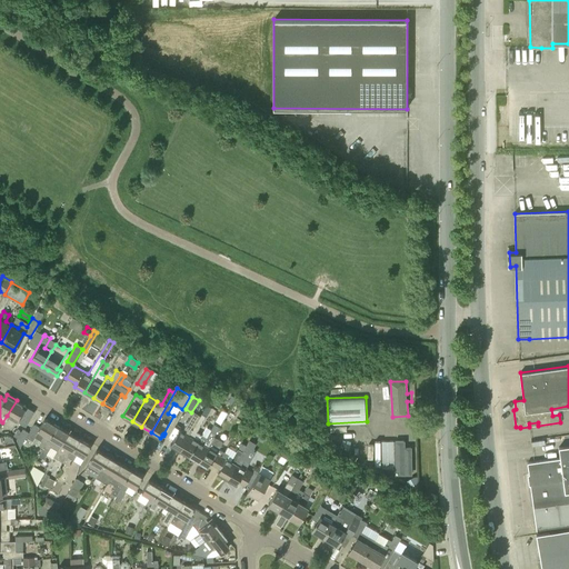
[(7,416),(8,416),(26,427),(35,411),(17,400),(7,416)]
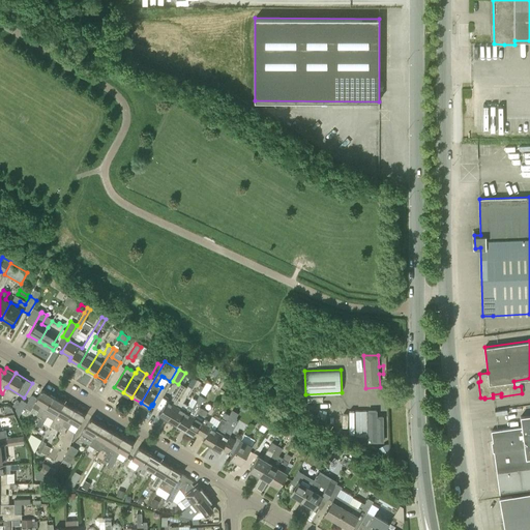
[(158,414),(168,419),(179,402),(188,385),(187,385),(186,387),(180,383),(170,402),(168,400),(158,414)]
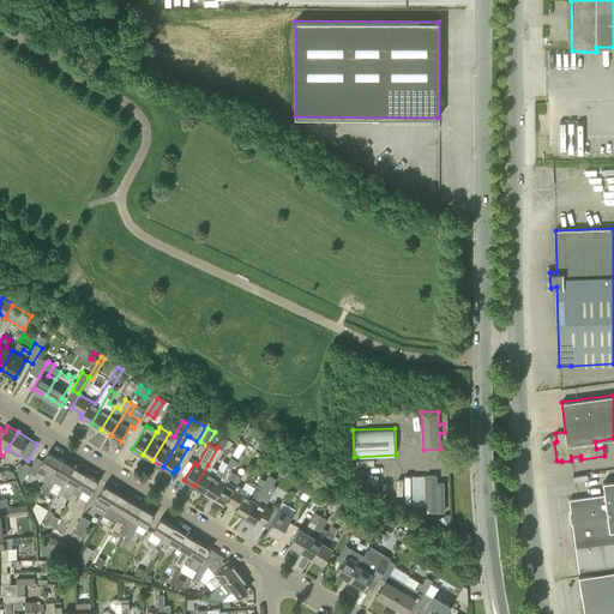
[(194,486),(204,492),(218,469),(212,465),(222,449),(218,446),(208,465),(194,486)]
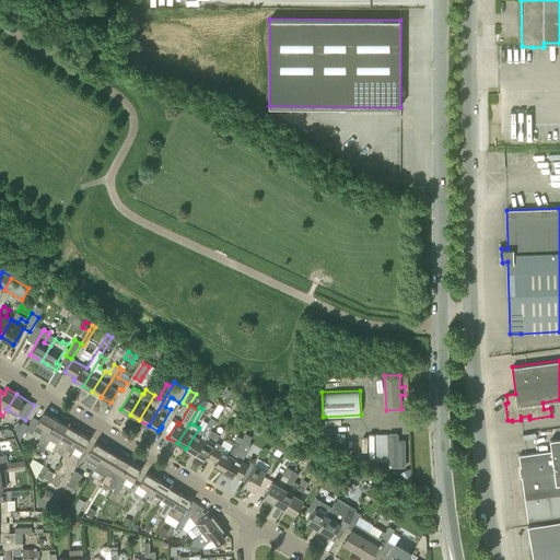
[(43,440),(56,418),(45,411),(39,420),(34,417),(28,426),(25,430),(32,434),(35,430),(41,433),(38,438),(43,440)]
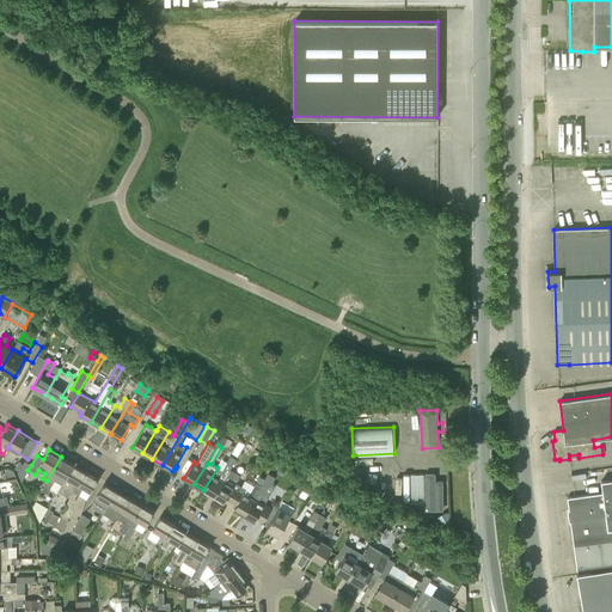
[(218,467),(203,490),(214,496),(230,469),(236,459),(231,456),(227,461),(222,459),(218,467)]
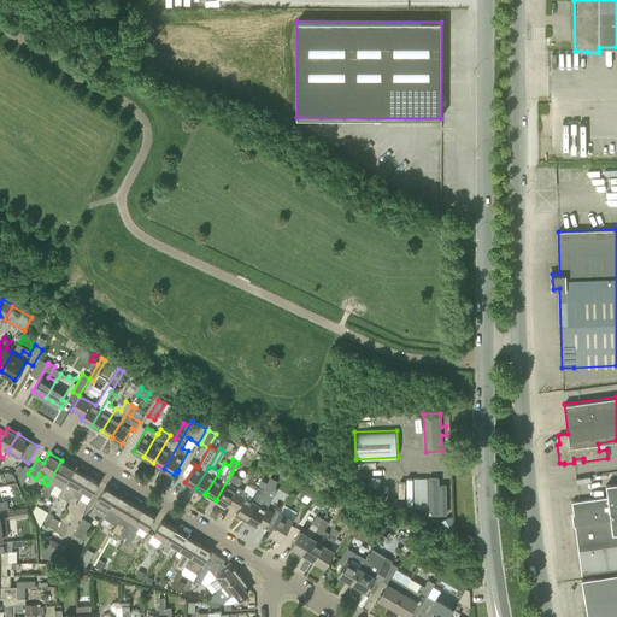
[(42,493),(48,497),(56,483),(63,488),(74,469),(62,460),(47,485),(42,493)]
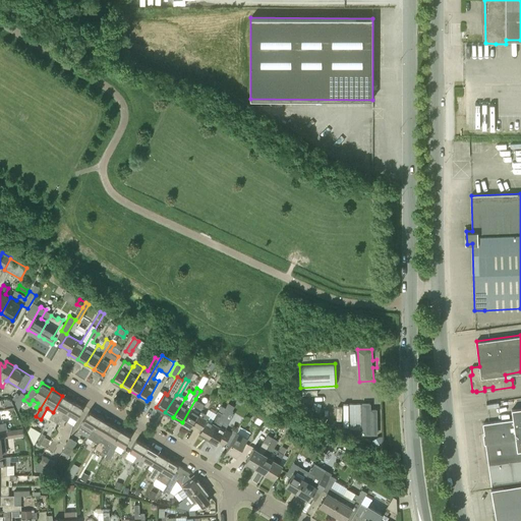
[(225,390),(222,395),(227,398),(230,393),(225,390)]
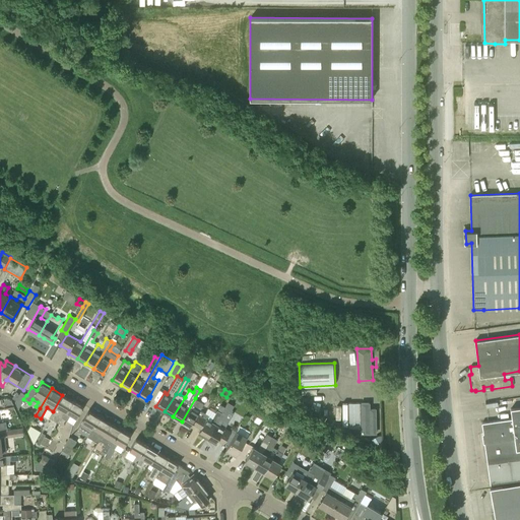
[(18,408),(23,399),(26,395),(21,392),(19,394),(16,400),(15,401),(18,408)]
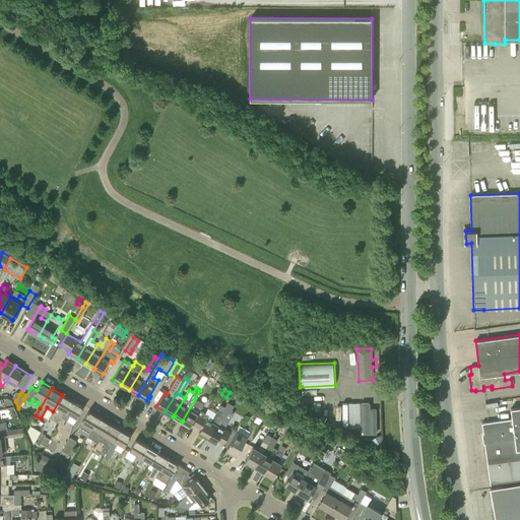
[(62,417),(72,401),(62,395),(53,411),(52,411),(62,417)]
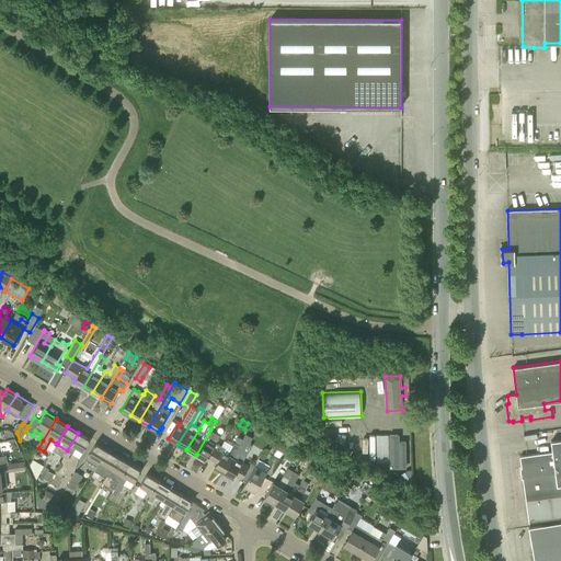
[(205,460),(207,457),(213,459),(221,445),(216,442),(220,435),(210,430),(196,455),(205,460)]
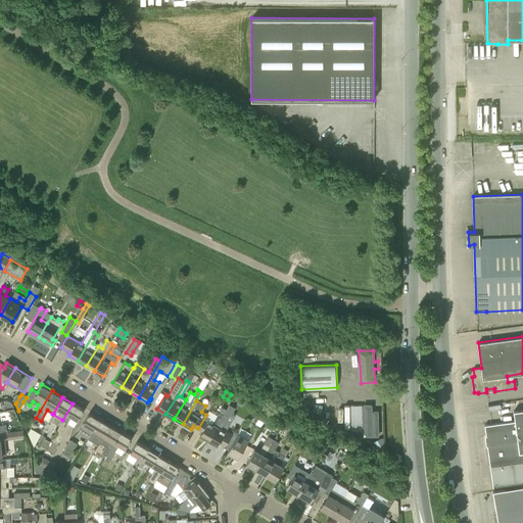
[(70,417),(78,421),(84,410),(73,403),(62,420),(67,423),(70,417)]
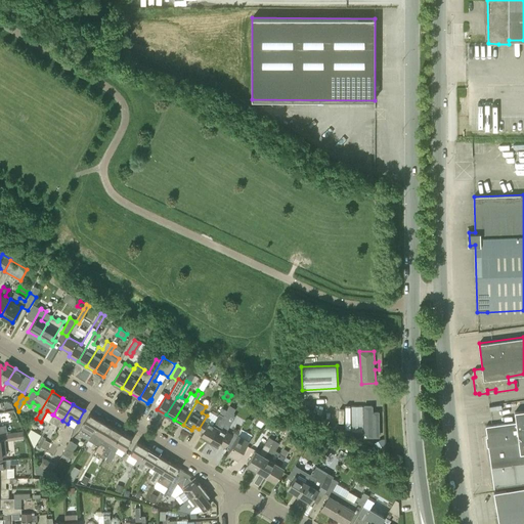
[(363,431),(362,405),(351,406),(352,431),(363,431)]
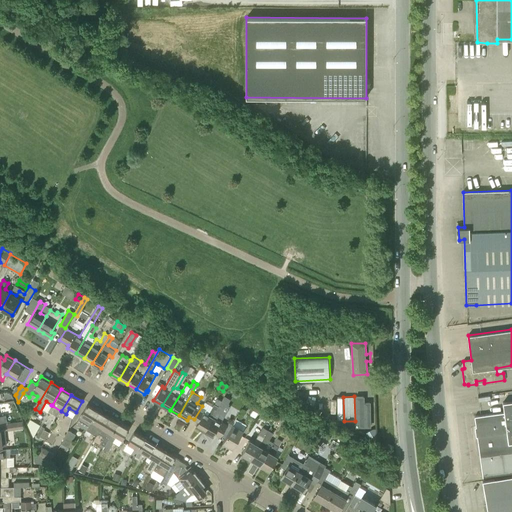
[(365,396),(355,397),(356,428),(371,427),(371,402),(365,402),(365,396)]
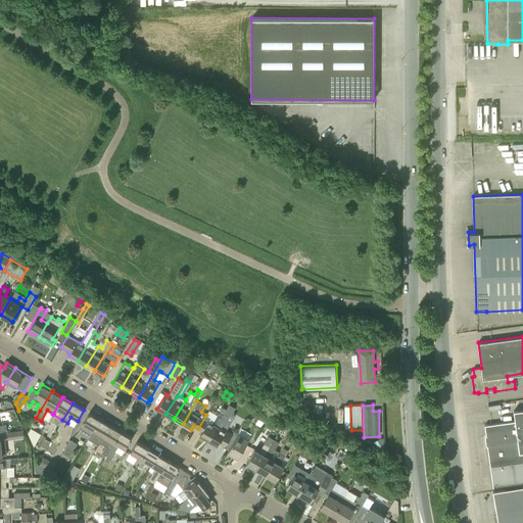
[(202,431),(200,434),(208,439),(222,418),(224,415),(227,410),(222,407),(212,423),(208,421),(210,418),(206,415),(198,428),(202,431)]
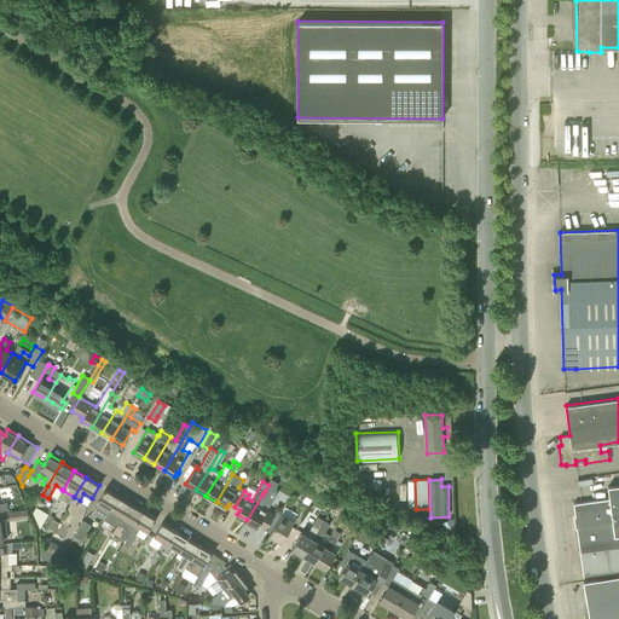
[(574,503),(580,551),(583,576),(618,571),(618,484),(608,486),(609,498),(574,503)]
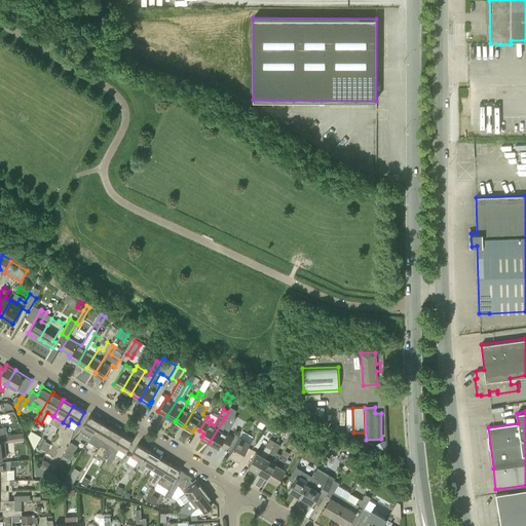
[(263,428),(269,417),(263,414),(257,425),(263,428)]
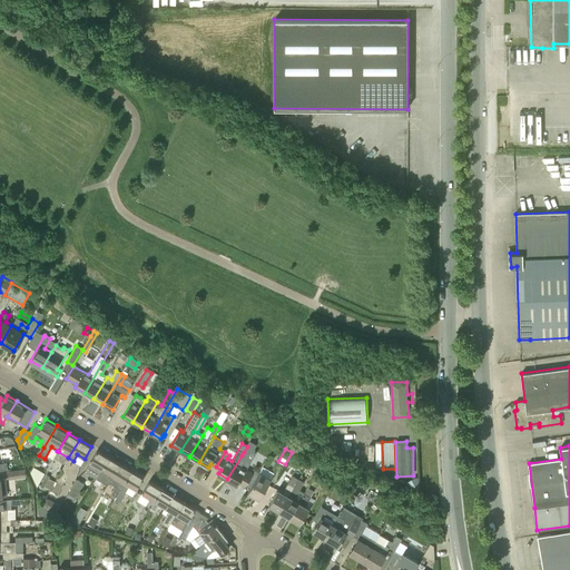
[(85,471),(96,478),(109,457),(97,450),(85,471)]
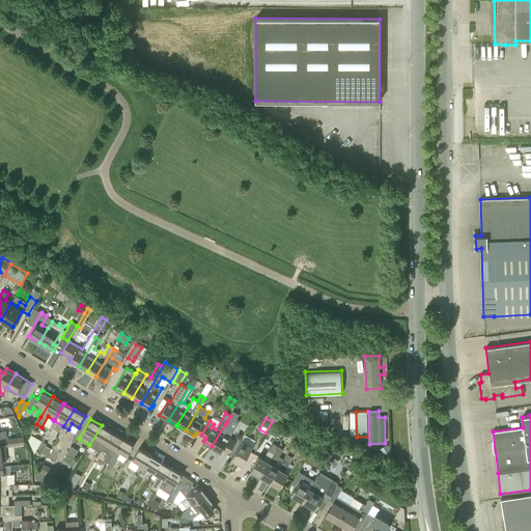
[(225,424),(212,446),(221,452),(222,449),(229,453),(236,441),(229,437),(233,429),(225,424)]
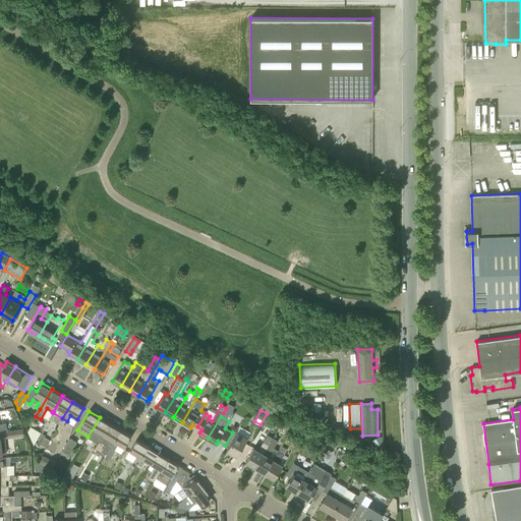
[(99,443),(100,441),(110,423),(100,417),(88,437),(99,443)]
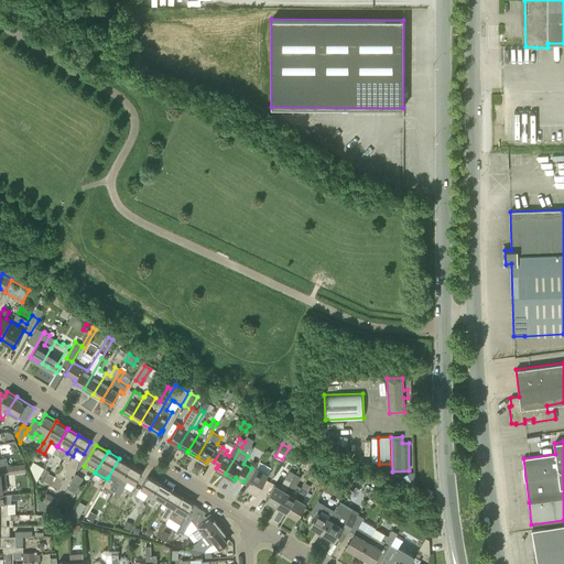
[(109,491),(114,494),(130,465),(119,458),(108,477),(116,480),(109,491)]
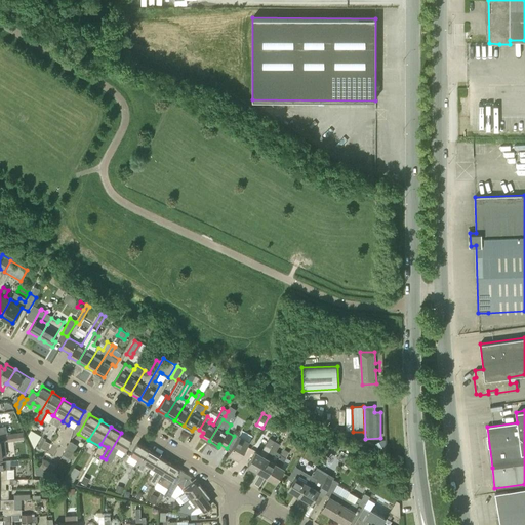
[(28,435),(34,448),(41,436),(31,430),(28,435)]
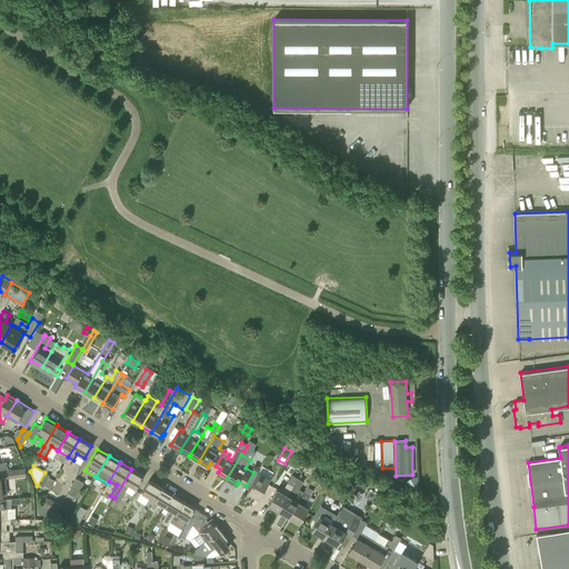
[(9,478),(26,476),(26,468),(8,470),(9,478)]
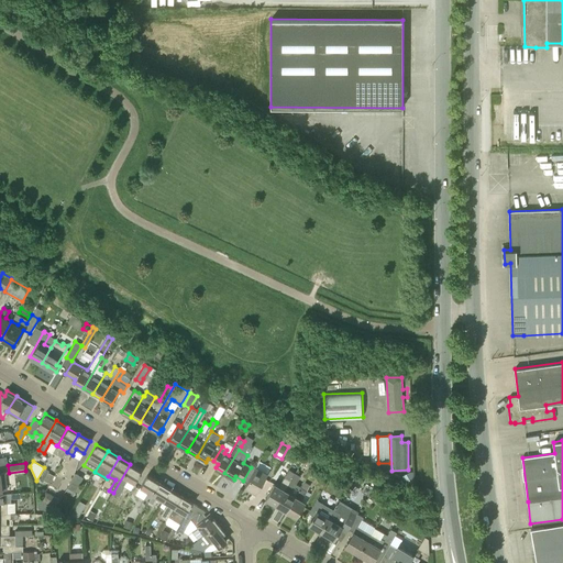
[(128,479),(134,484),(142,472),(130,464),(113,493),(112,494),(118,497),(124,486),(128,479)]
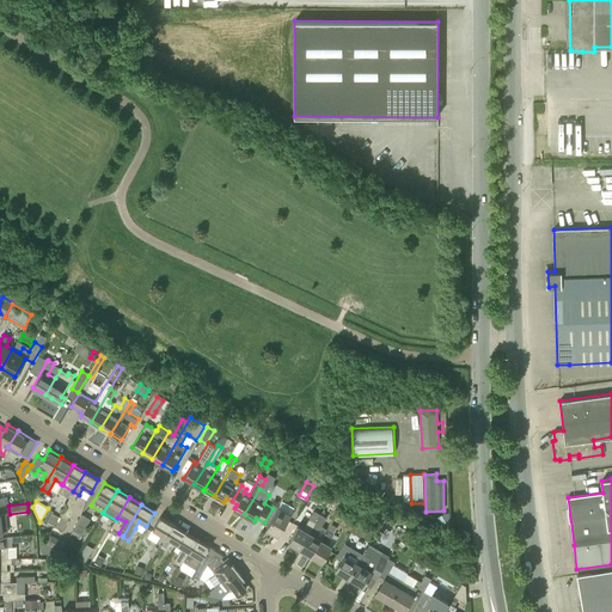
[(292,514),(279,507),(267,528),(279,536),(292,514)]
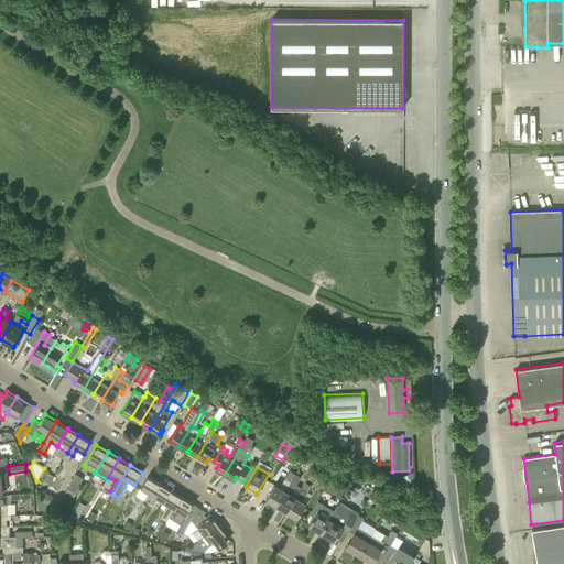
[(275,484),(266,499),(277,506),(291,481),(295,474),(290,470),(280,486),(275,484)]
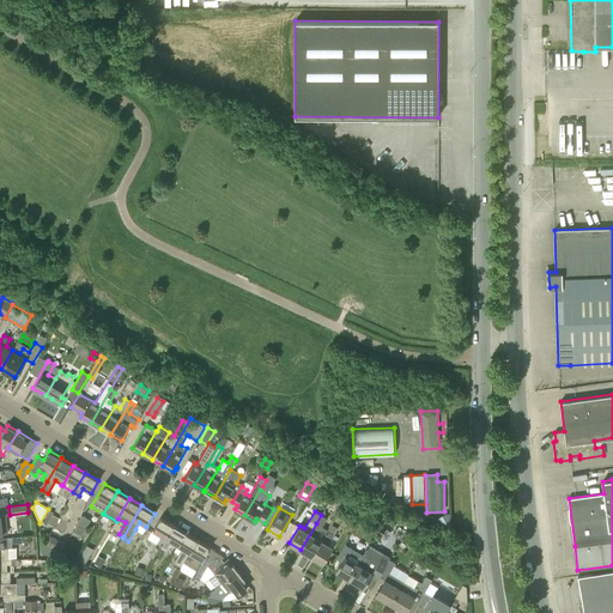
[(59,517),(53,514),(48,522),(54,526),(59,517)]
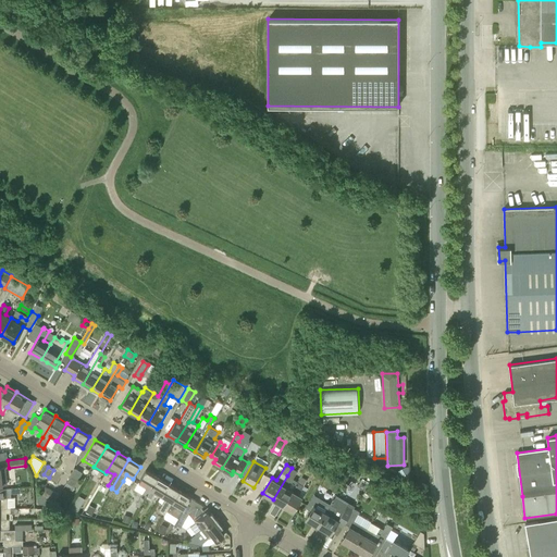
[(74,486),(82,472),(74,469),(66,482),(74,486)]
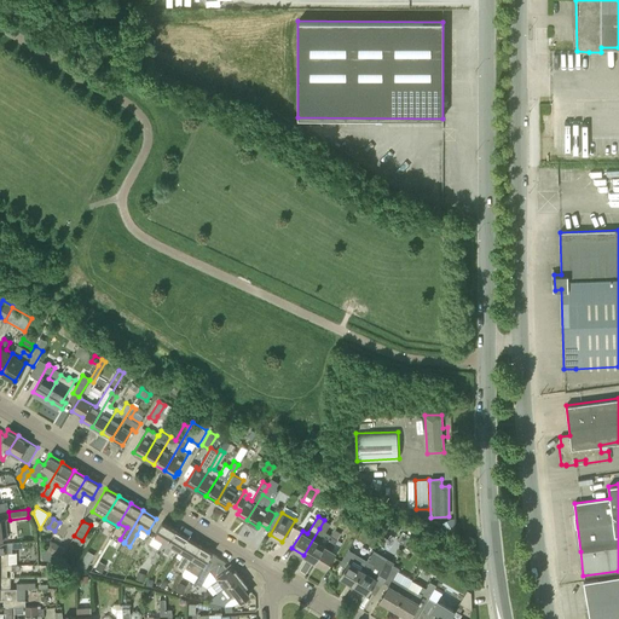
[(158,548),(162,550),(174,530),(162,522),(154,536),(162,541),(158,548)]
